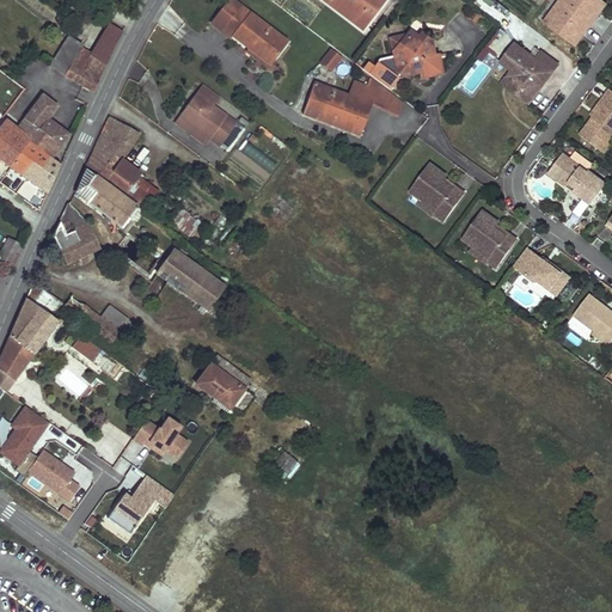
[(240,6),(232,0),(230,0),(226,6),(236,13),(240,6)]
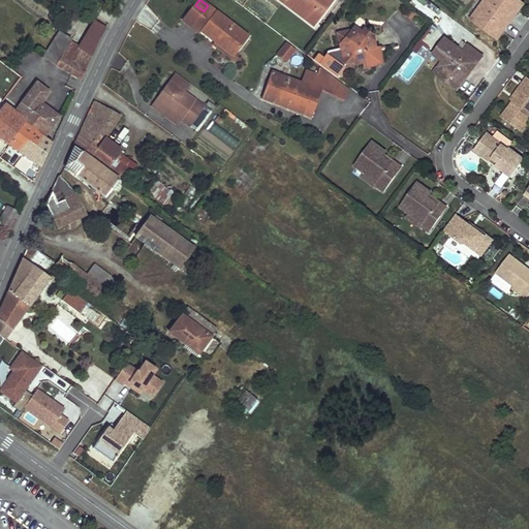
[(335,1),(333,0),(280,0),(283,2),(284,0),(290,0),(309,13),(305,19),(315,26),(335,1)]
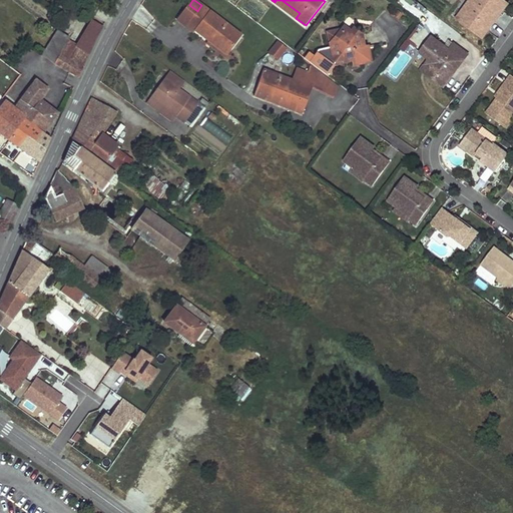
[(300,13),(282,0),(276,0),(275,2),(296,18),(300,13)]
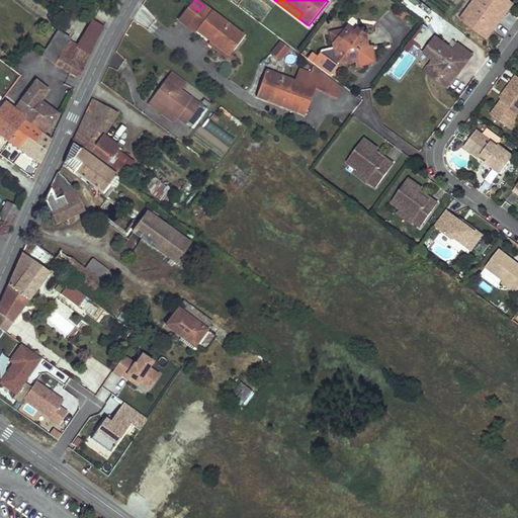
[(508,0),(476,0),(473,2),(500,21),(506,14),(503,12),(511,2),(508,0)]
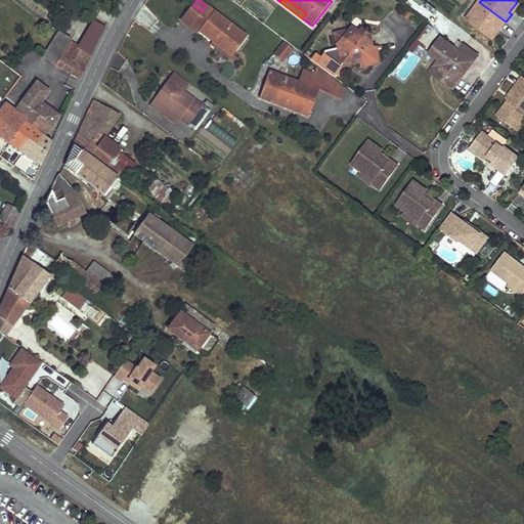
[(479,2),(466,20),(489,38),(497,28),(500,30),(506,22),(479,2)]
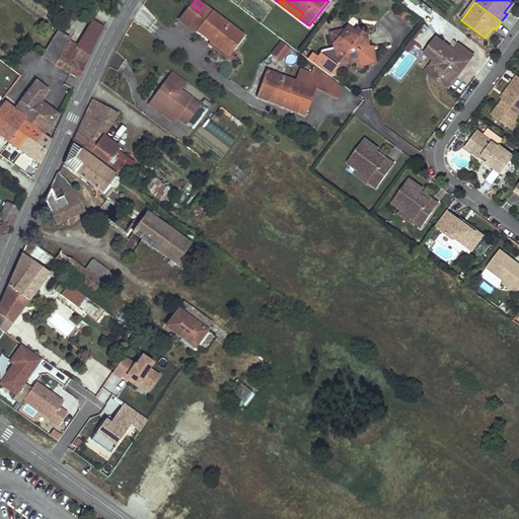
[(515,3),(512,2),(504,12),(507,14),(515,3)]
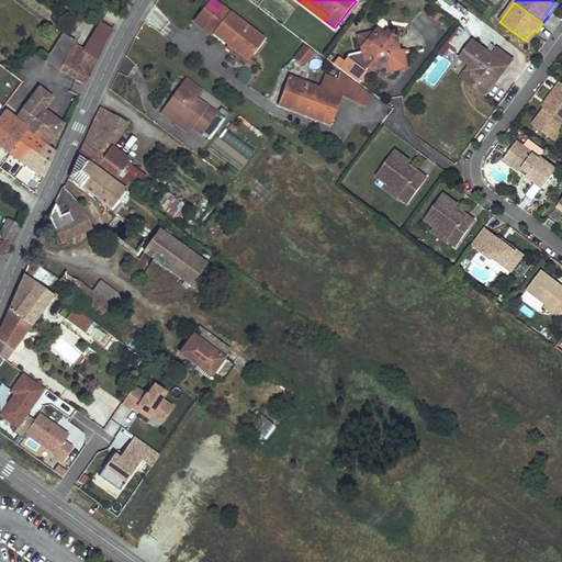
[(234,43),(250,56),(263,38),(221,6),(216,12),(208,6),(194,22),(203,30),(205,26),(214,33),(229,45),(232,46),(234,43)]
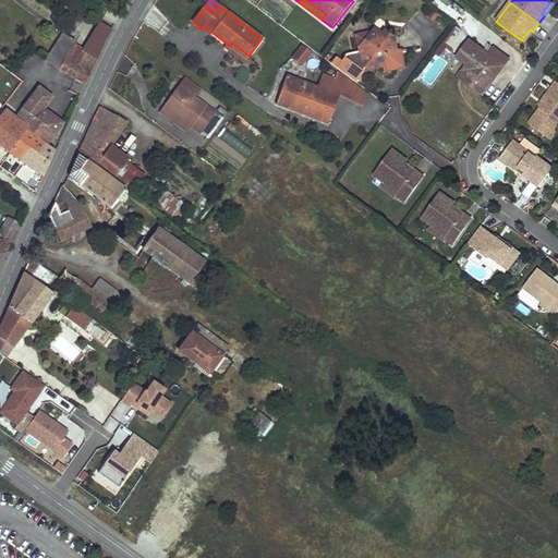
[(110,31),(101,26),(94,39),(104,44),(110,31)]
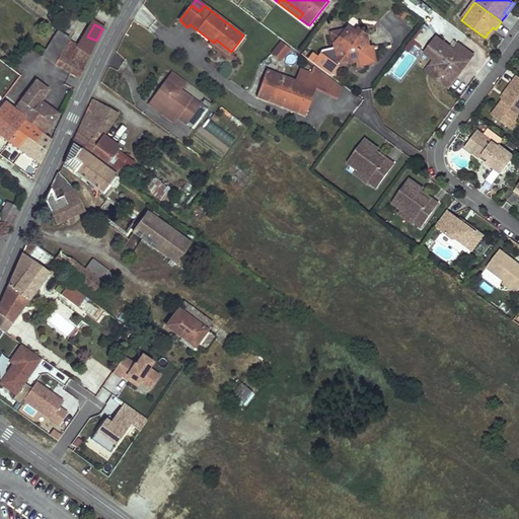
[(198,30),(190,24),(188,27),(196,33),(198,30)]
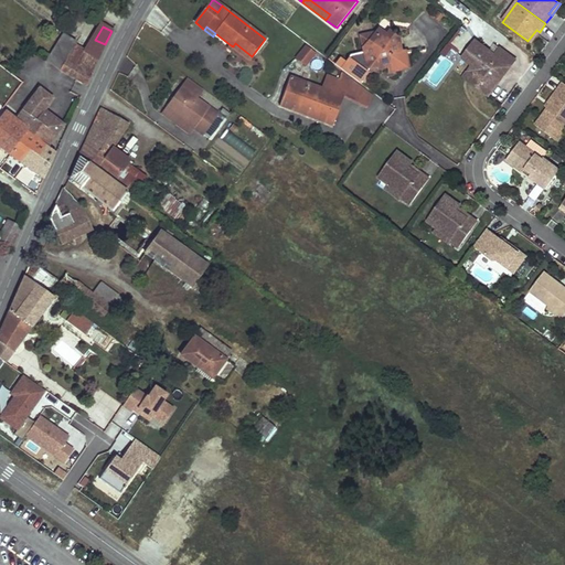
[(360,36),(366,64),(369,66),(377,64),(377,67),(387,65),(388,71),(408,67),(405,50),(401,51),(400,38),(390,31),(386,35),(379,30),(375,34),(374,33),(360,36)]
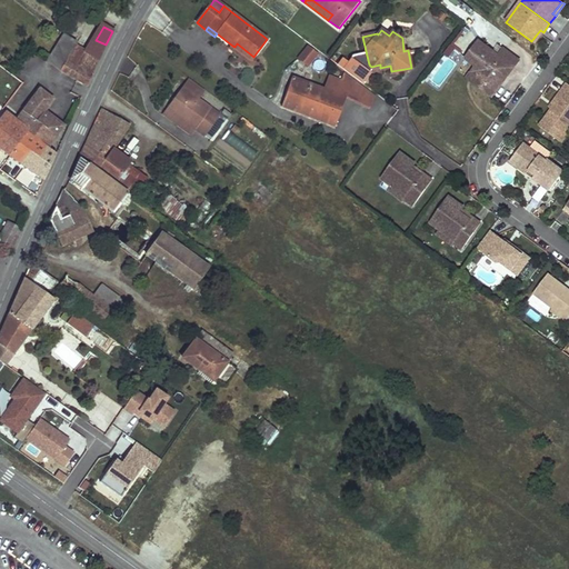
[(543,32),(540,30),(531,41),(535,43),(543,32)]
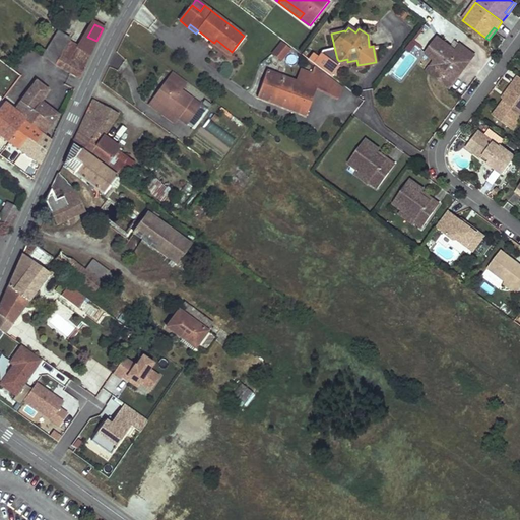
[(87,37),(85,35),(77,48),(69,43),(59,59),(49,53),(46,58),(56,64),(56,65),(79,78),(96,41),(87,37)]
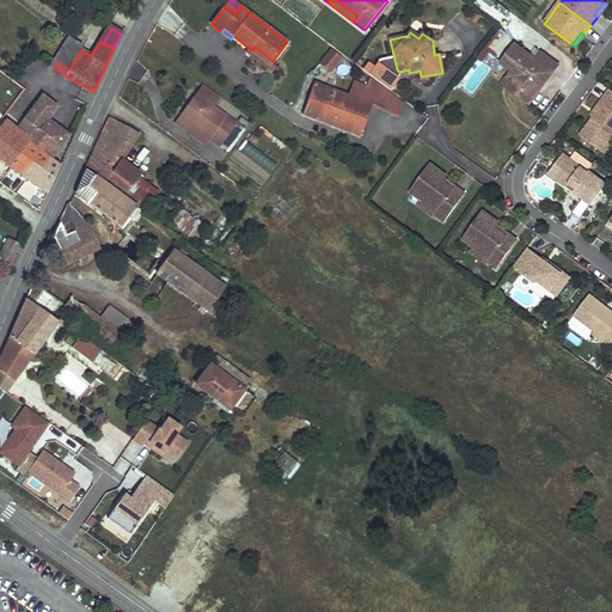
[(83,49),(71,42),(57,62),(69,69),(81,50),(83,49)]
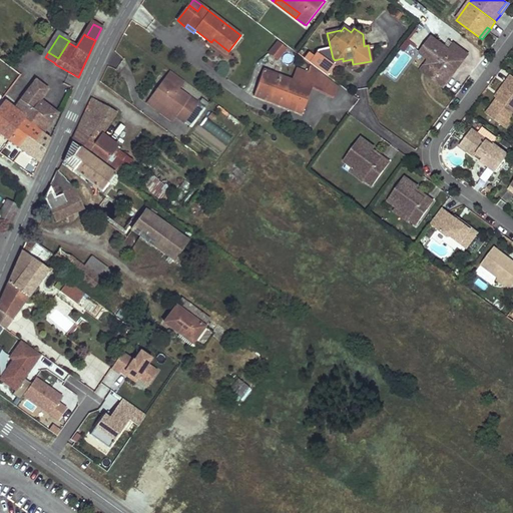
[(449,50),(432,37),(420,53),(429,59),(435,64),(427,75),(444,87),(463,60),(449,50)]
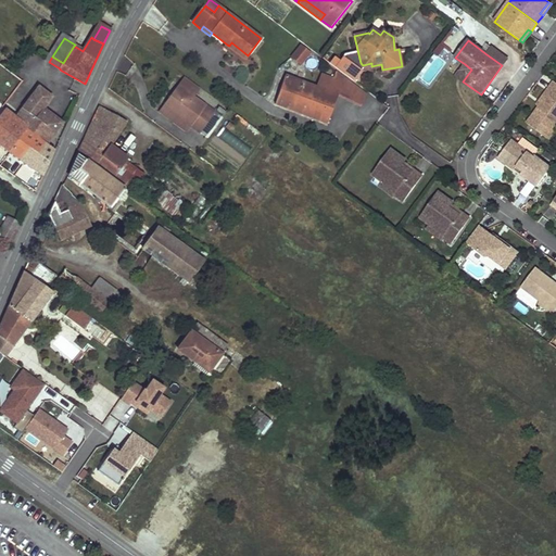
[(248,55),(231,42),(229,46),(227,45),(225,47),(245,62),(250,57),(248,55)]
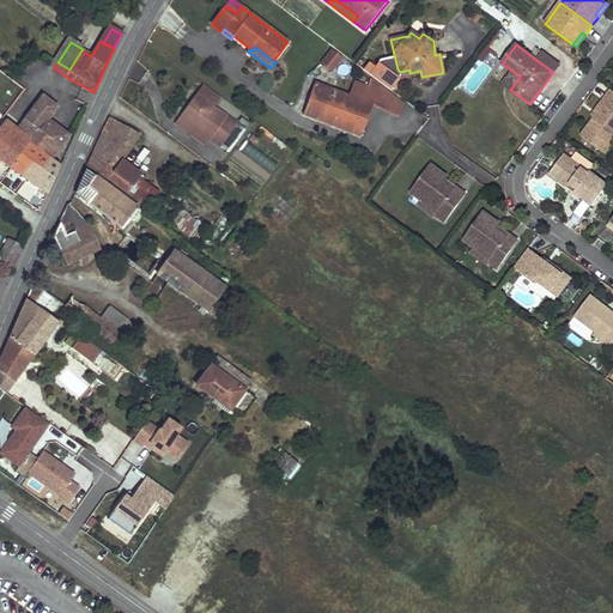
[(332,71),(344,56),(332,47),(320,61),(332,71)]
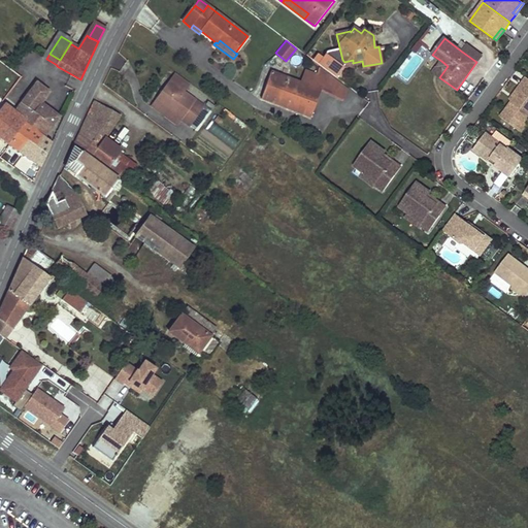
[(482,56),(467,45),(462,52),(476,62),(482,56)]
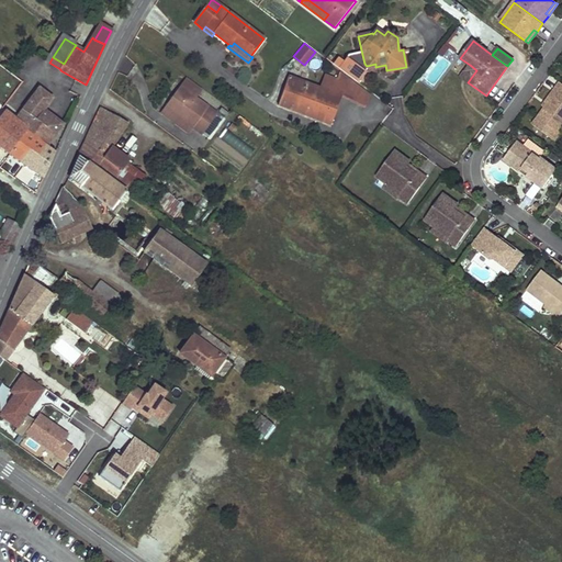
[(476,70),(470,65),(461,77),(468,82),(476,70)]
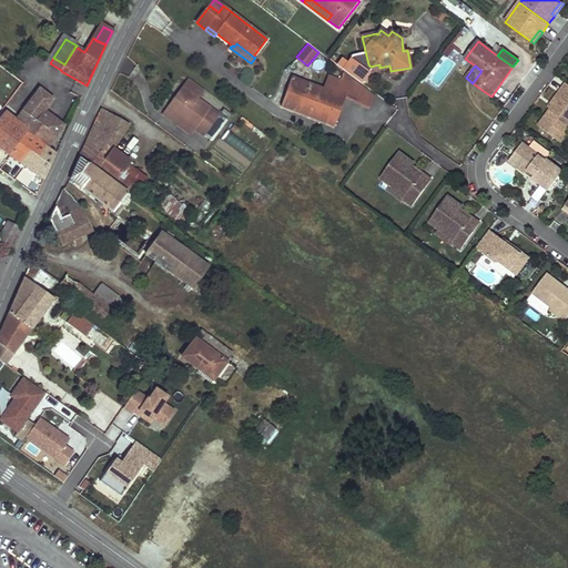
[(324,90),(292,77),(281,107),(334,127),(345,98),(352,81),(343,74),(341,81),(328,77),(324,90)]
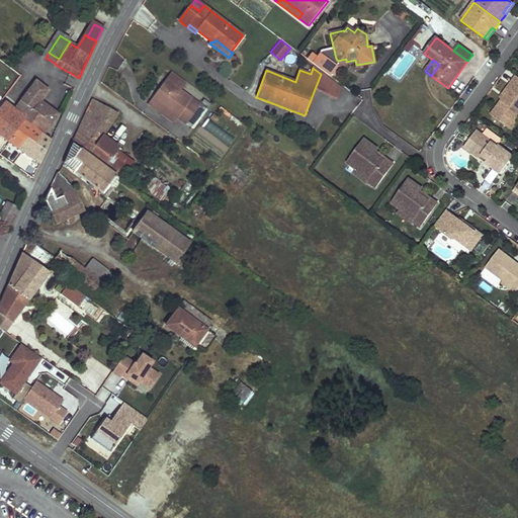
[(171,72),(165,79),(180,90),(186,83),(171,72)]
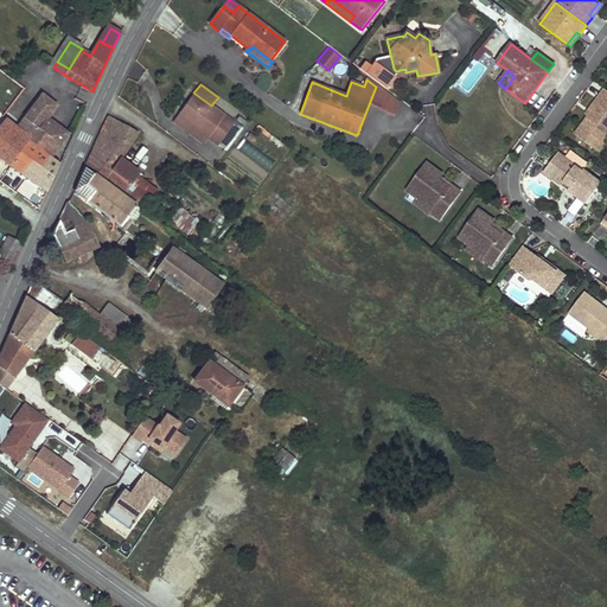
[(389,95),(376,87),(369,104),(383,109),(389,95)]
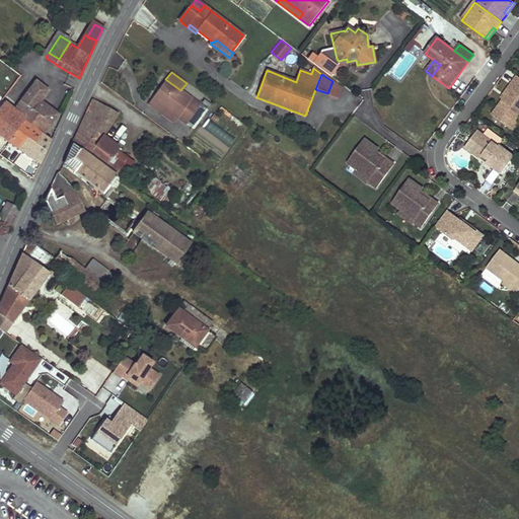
[(518,77),(517,76),(504,94),(507,96),(504,99),(493,116),(512,130),(518,119),(518,77)]
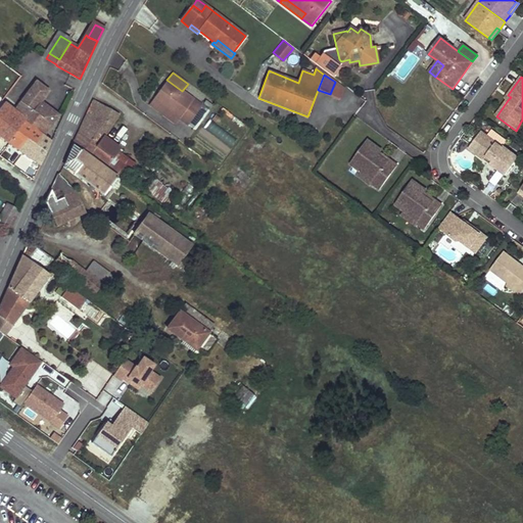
[(182,91),(167,80),(153,99),(180,119),(188,125),(194,116),(201,121),(209,109),(203,104),(202,105),(182,91)]
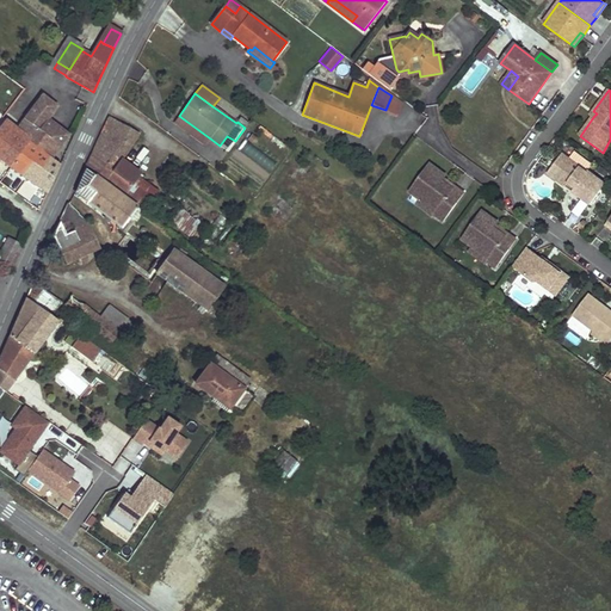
[(57,106),(42,96),(18,129),(31,139),(30,143),(50,158),(67,135),(47,121),(57,106)]
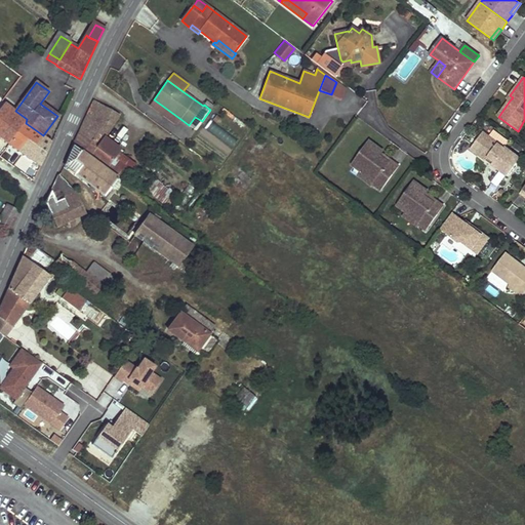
[(346,87),(336,82),(331,94),(340,98),(346,87)]
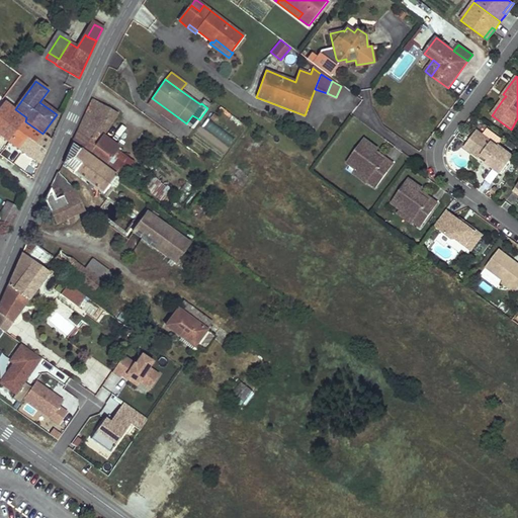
[(178,117),(152,98),(148,103),(174,122),(178,117)]
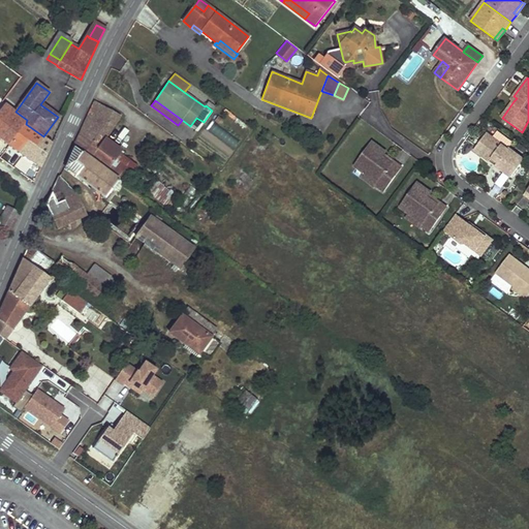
[(120,116),(95,101),(75,143),(109,167),(119,153),(121,151),(103,137),(120,116)]
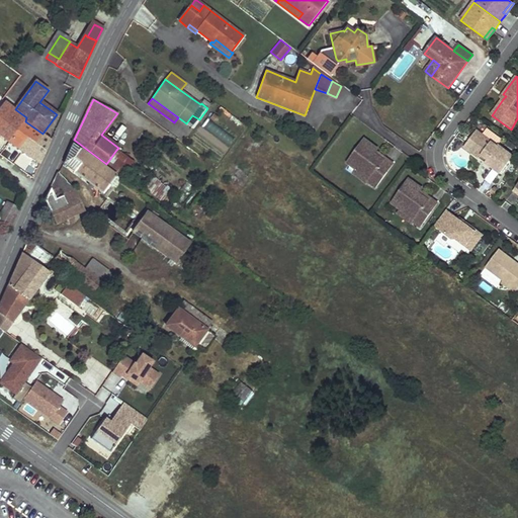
[(11,106),(4,101),(0,106),(0,136),(39,165),(51,140),(42,134),(25,121),(26,117),(15,109),(11,106)]
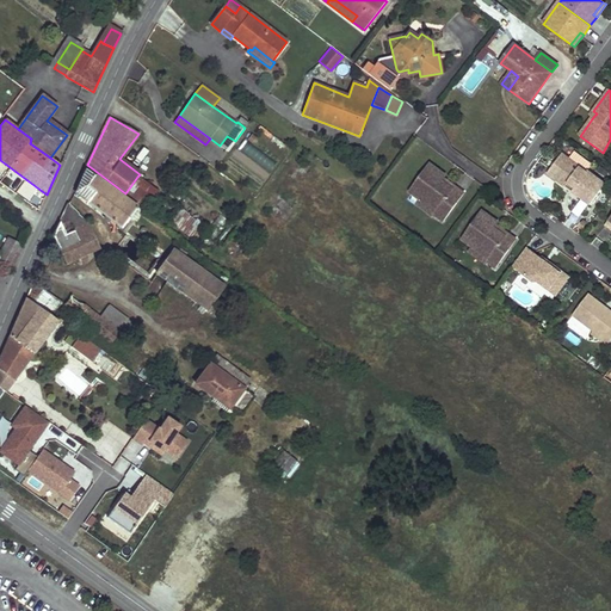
[(269,173),(276,162),(245,141),(238,150),(269,173)]
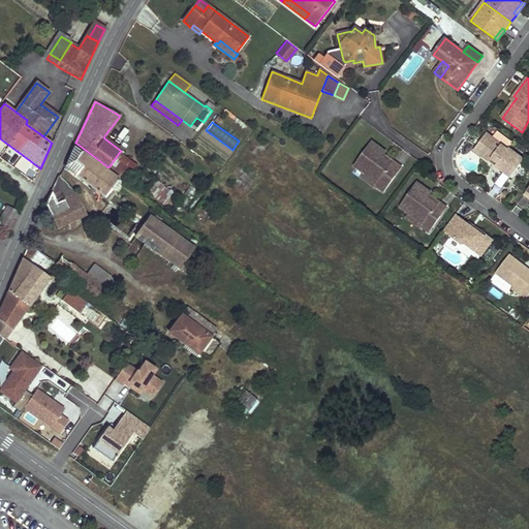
[(511,178),(525,159),(508,148),(507,150),(506,152),(500,148),(502,145),(487,133),(478,145),(486,150),(481,156),(490,161),(492,159),(498,163),(496,166),(511,178)]
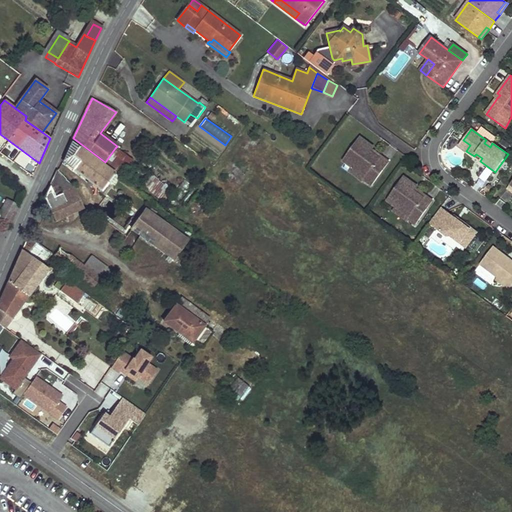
[(373,147),(360,137),(343,160),(352,167),(366,177),(364,179),(365,180),(372,185),(383,170),(375,165),(380,159),(370,152),(372,149),(373,147)]
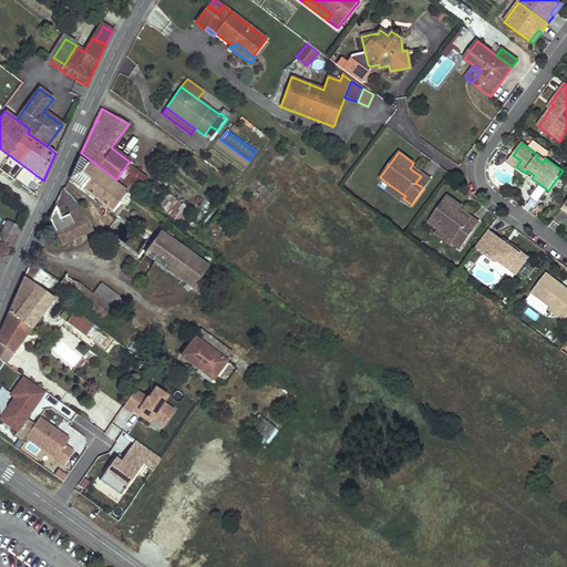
[(521,161),(513,155),(508,162),(516,167),(521,161)]
